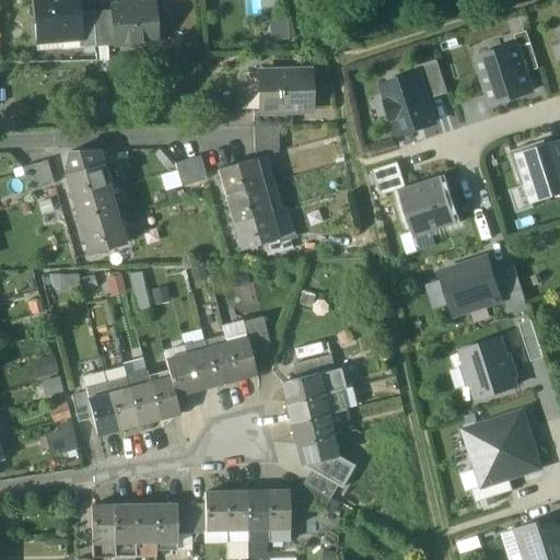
[(76,0),(34,0),(37,25),(34,25),(35,43),(59,41),(59,34),(78,33),(79,33),(78,13),(76,0)]
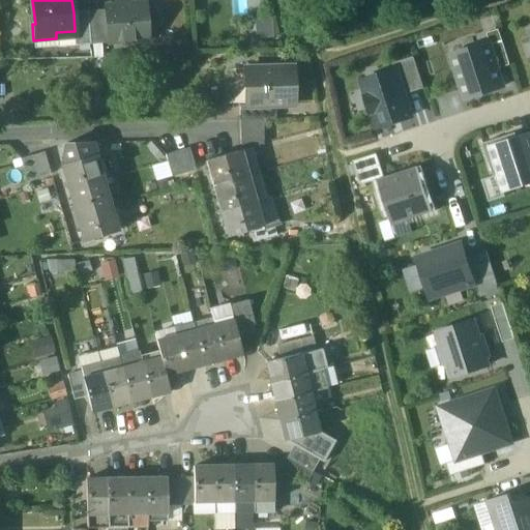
[(145,3),(105,6),(108,43),(148,40),(145,3)]
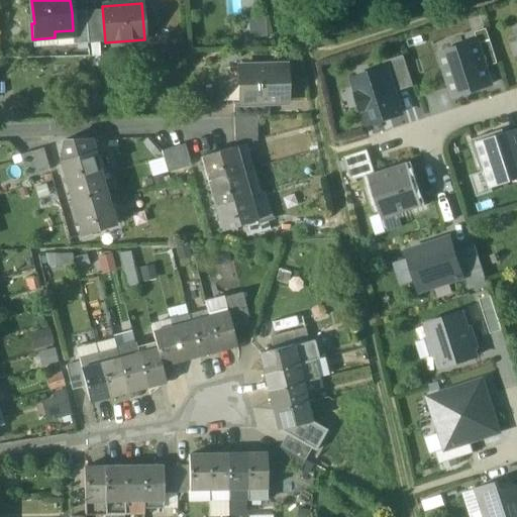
[(85,11),(72,12),(73,30),(72,30),(73,44),(88,43),(85,11)]
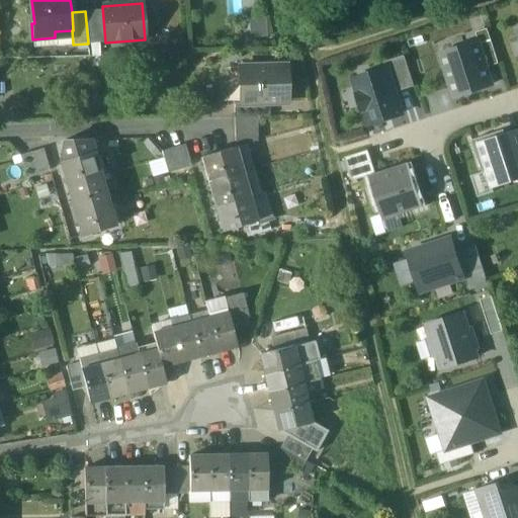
[(72,30),(55,31),(55,37),(56,47),(73,45),(72,30)]
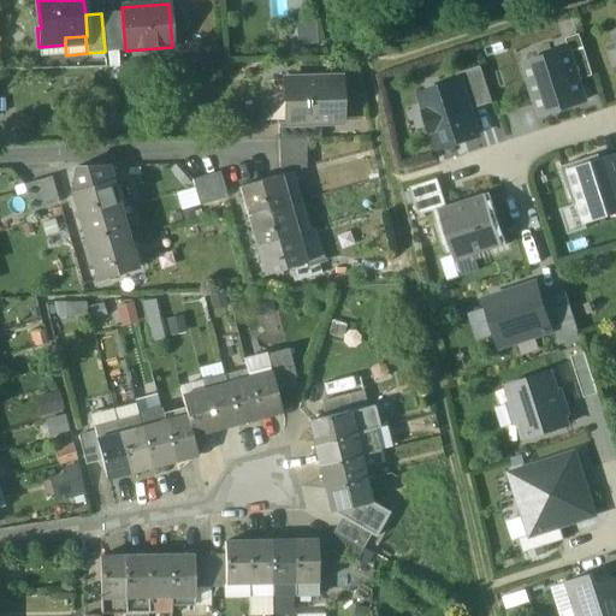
[(579,36),(567,40),(570,52),(580,81),(592,77),(579,36)]
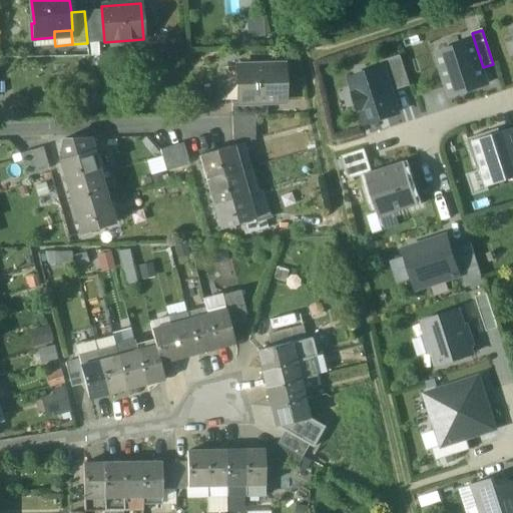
[(475,43),(436,55),(450,97),(489,84),(483,67),(475,43)]
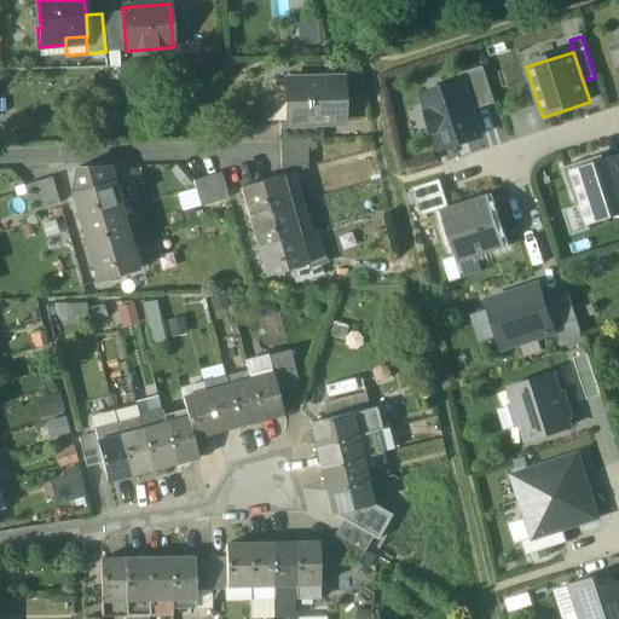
[(482,68),(460,75),(462,84),(463,84),(472,113),(495,105),(482,68)]
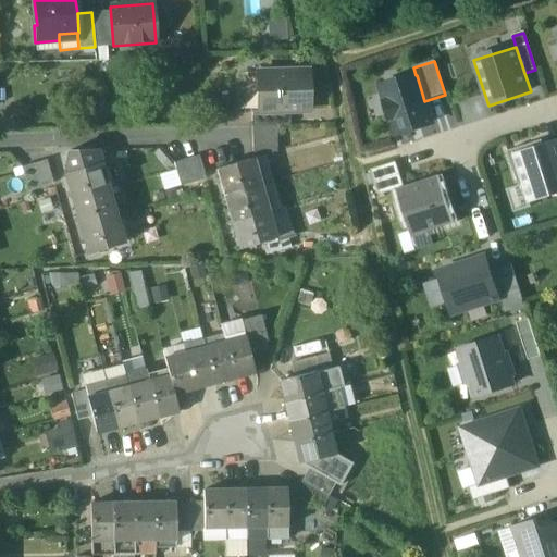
[(305,71),(257,72),(258,111),(275,111),(275,113),(280,113),(280,112),(287,112),(307,111),(305,71)]
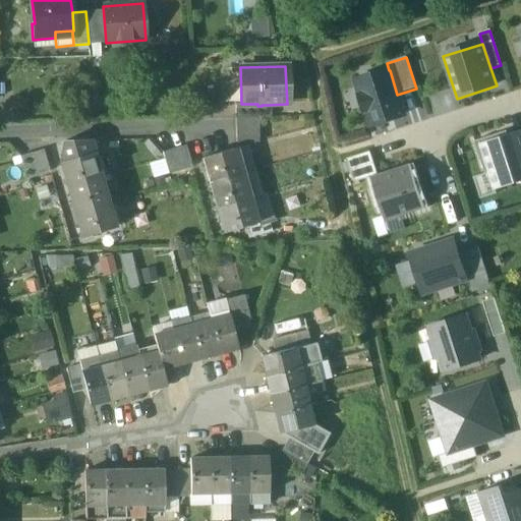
[(373,78),(357,82),(361,95),(359,96),(365,113),(367,111),(371,125),(404,116),(397,95),(390,70),(389,70),(372,75),(373,78)]
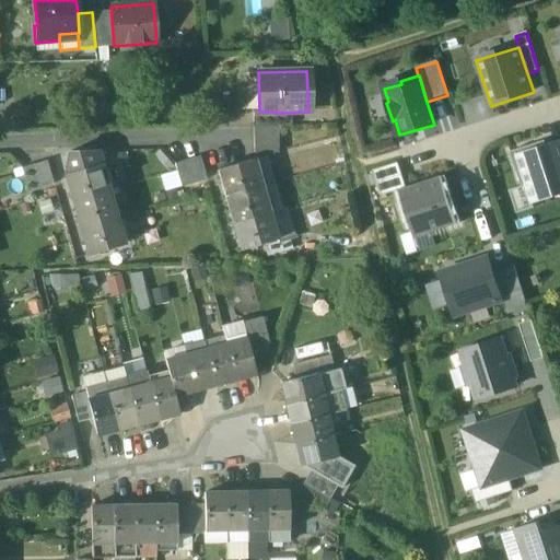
[(259,112),(252,112),(252,127),(277,126),(290,126),(289,113),(281,113),(281,114),(277,114),(277,112),(259,112)]
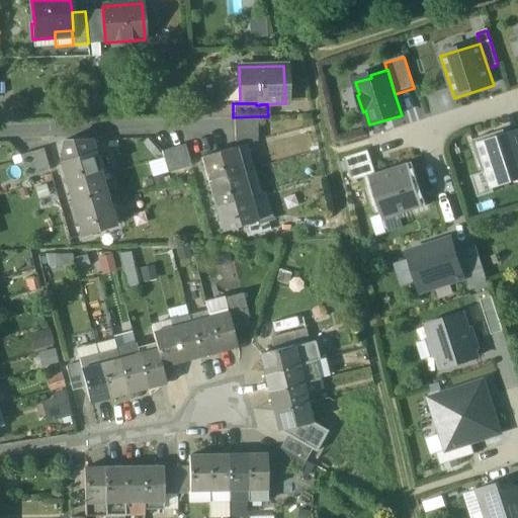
[(256,116),(234,117),(234,130),(256,128),(256,116)]
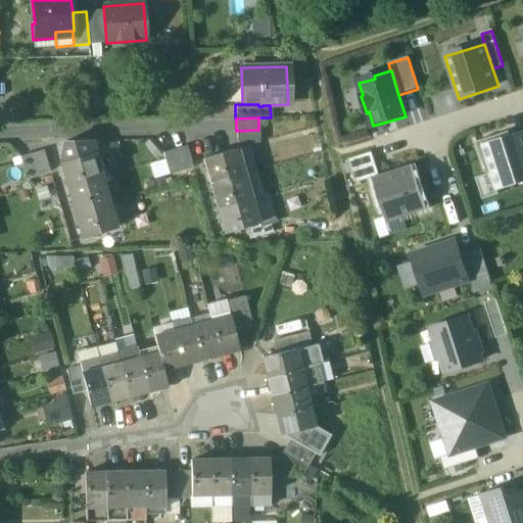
[(258,130),(236,131),(237,143),(259,142),(258,130)]
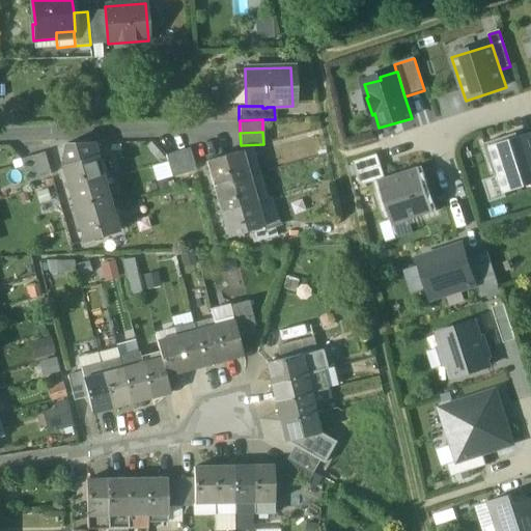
[(516,135),(484,144),(496,179),(499,178),(504,195),(530,186),(530,133),(518,138),(516,135)]
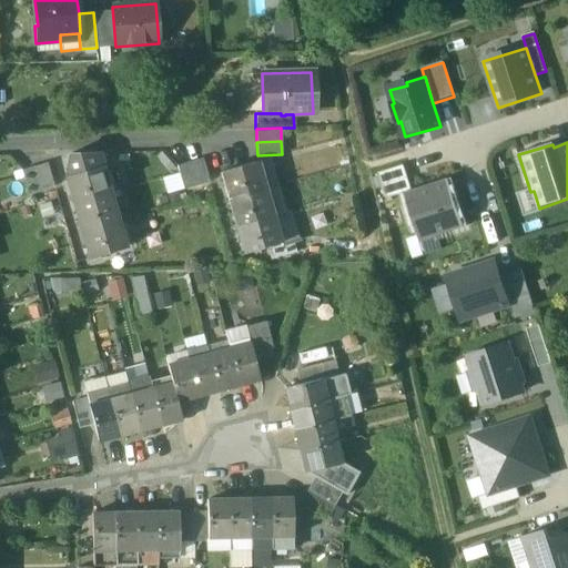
[(99,155),(69,156),(68,171),(70,178),(103,169),(99,155)]
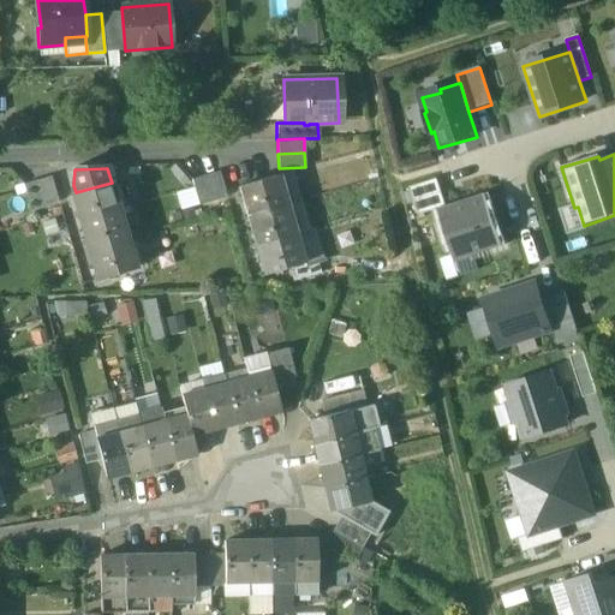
[(298,231),(309,227),(291,171),(280,173),(298,231)]
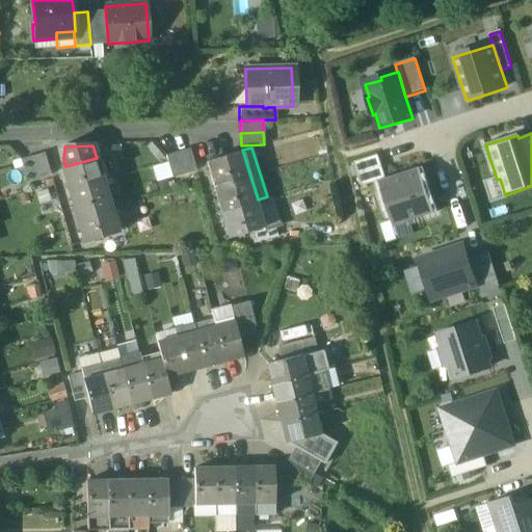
[(189,150),(177,153),(184,175),(195,171),(189,150)]
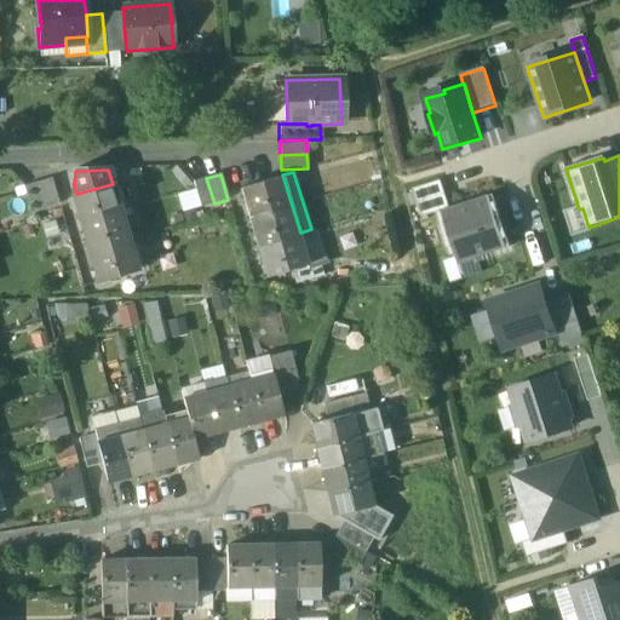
[(206,178),(193,183),(200,208),(214,204),(206,178)]
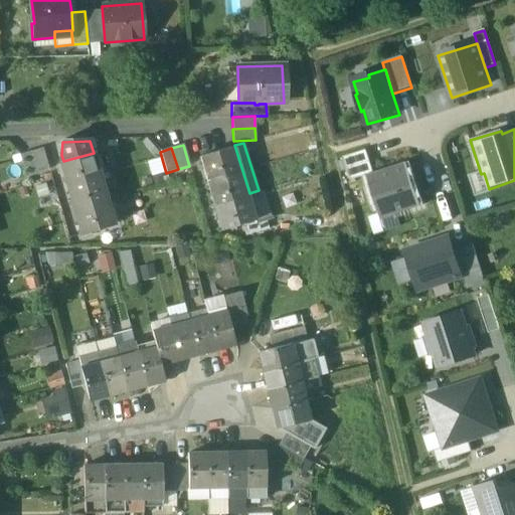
[(233,148),(200,157),(207,182),(240,172),(233,148)]
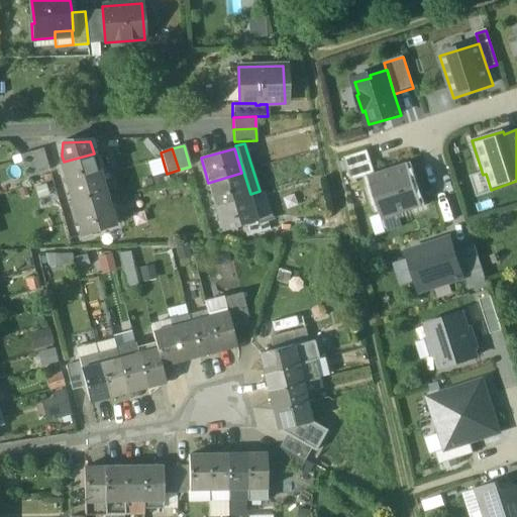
[(42,149),(30,152),(37,174),(48,171),(42,149)]
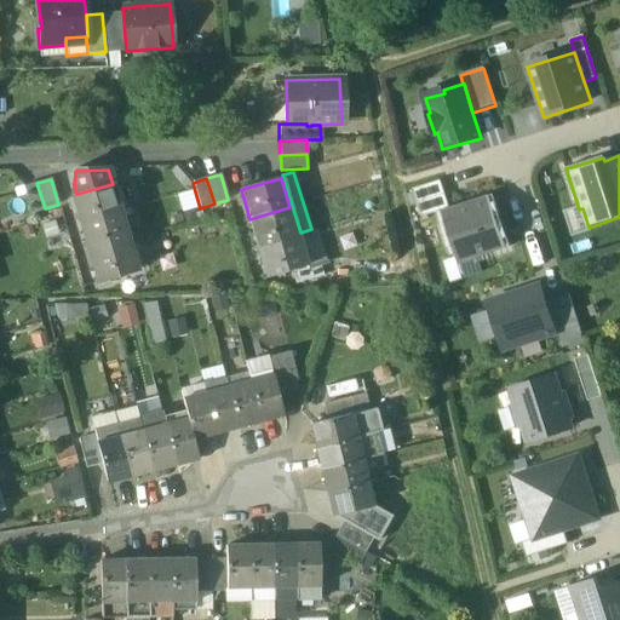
[(441,212),(451,208),(441,182),(414,190),(423,218),(441,212)]
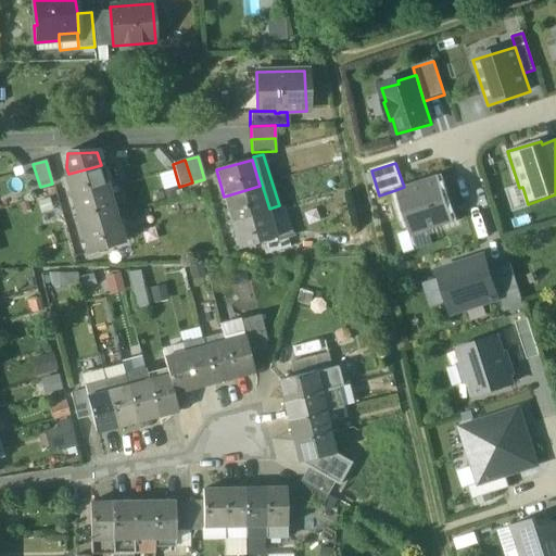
[(40,187),(33,164),(21,168),(27,191),(40,187)]
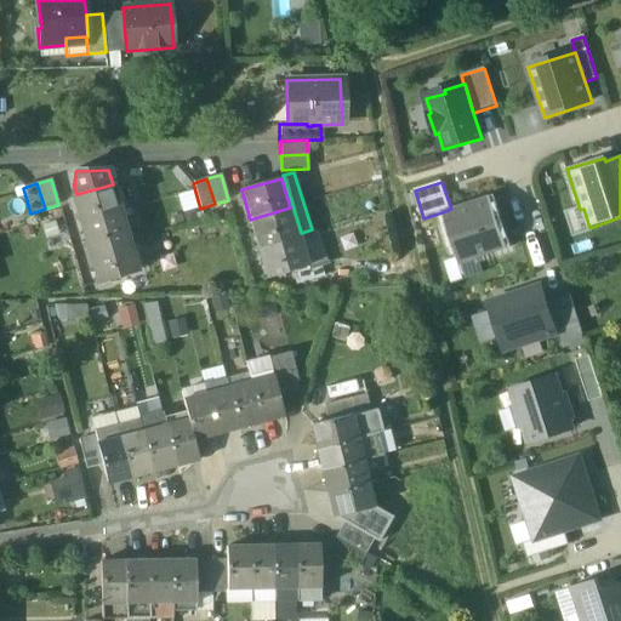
[(77,194),(72,195),(80,224),(120,212),(113,184),(77,194)]
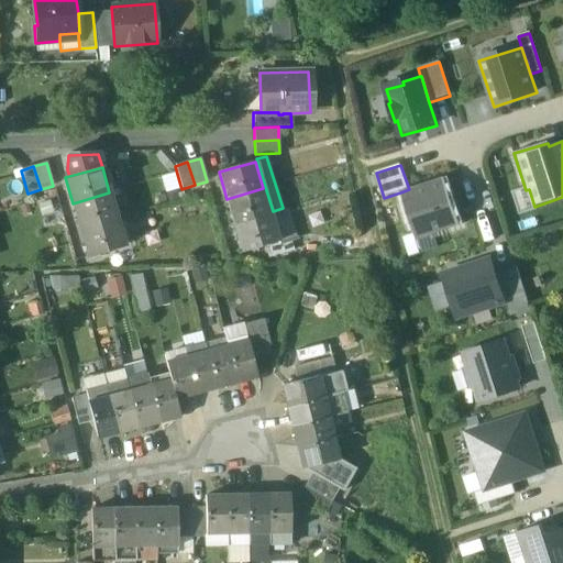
[(444,178),(409,189),(400,192),(417,240),(460,227),(444,178)]
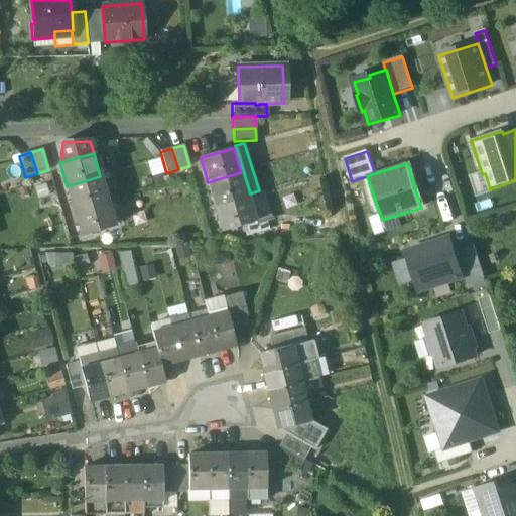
[(241,172),(208,182),(214,207),(248,197),(241,172)]
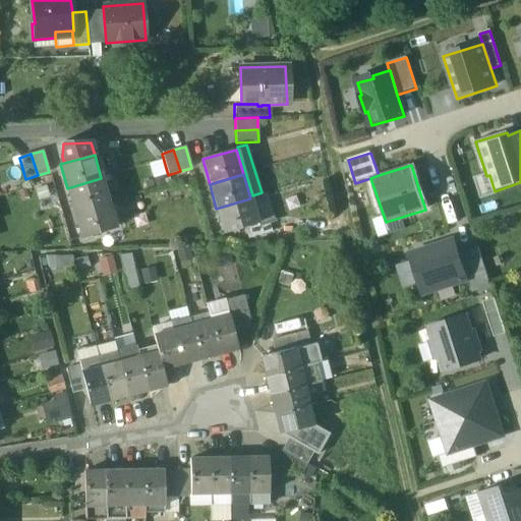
[(101,178),(67,188),(74,214),(108,204),(101,178)]
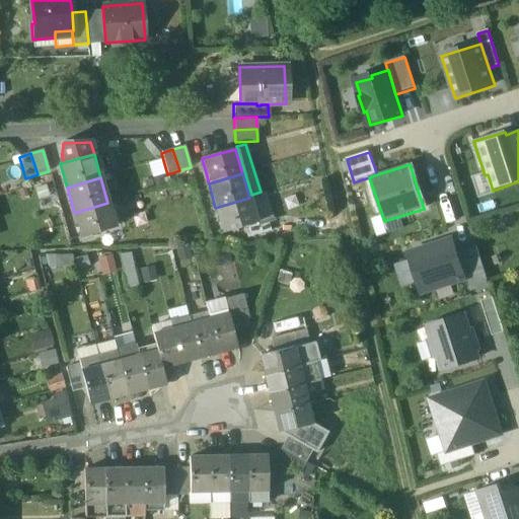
[(249,198),(215,208),(223,233),(256,223),(249,198)]
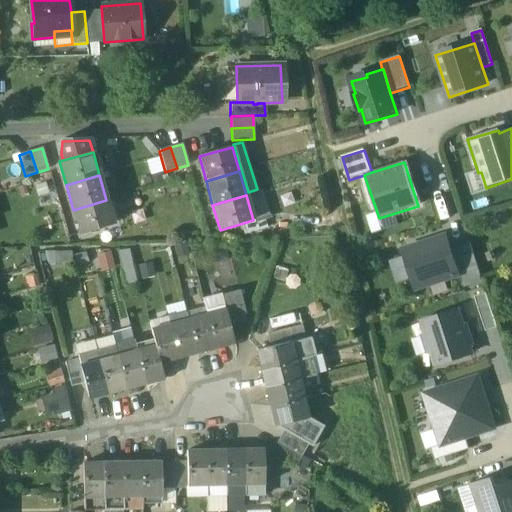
[(106,200),(73,210),(80,234),(113,225),(106,200)]
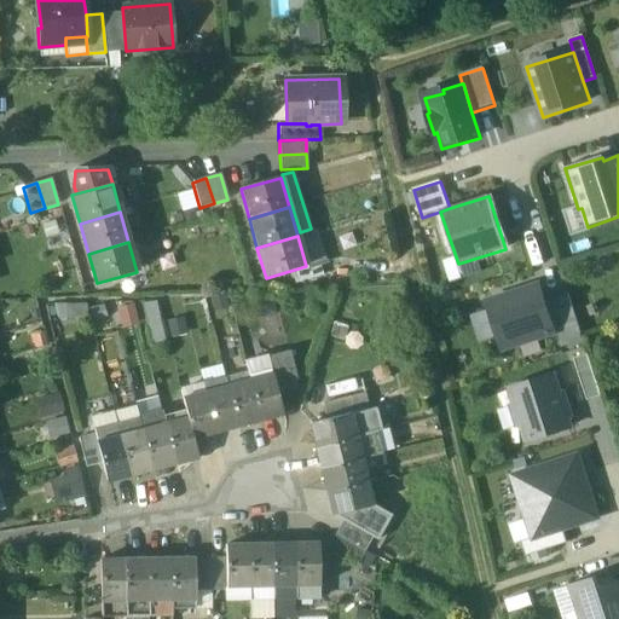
[(538,288),(491,302),(504,347),(553,333),(543,302),(538,288)]
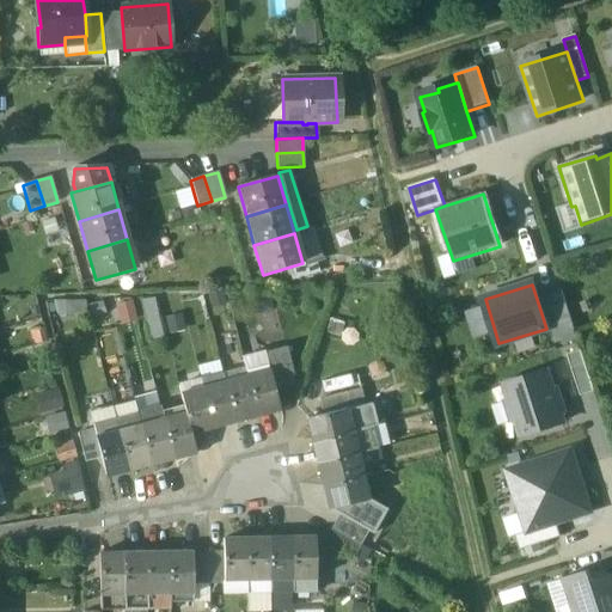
[(226,305),(222,291),(209,294),(214,308),(226,305)]
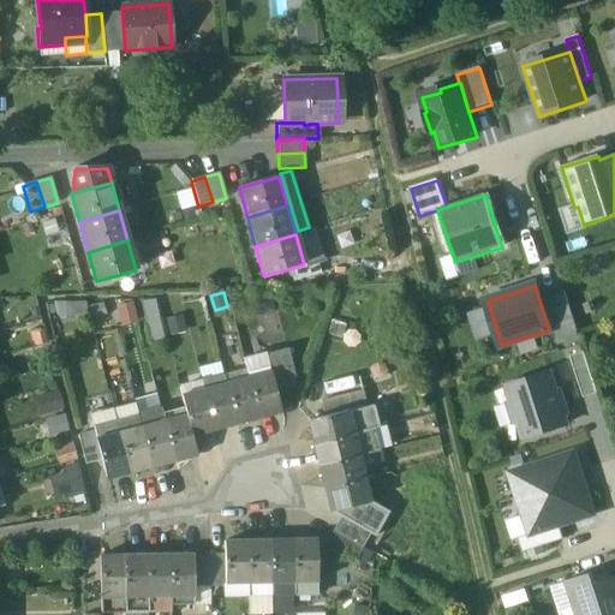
[(565,292),(539,300),(554,341),(578,333),(565,292)]
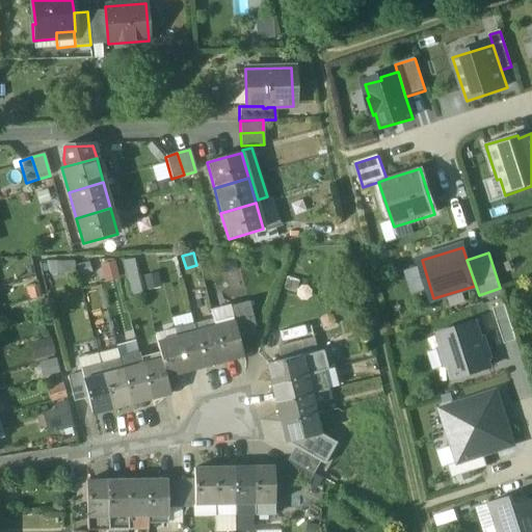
[(142,293),(133,260),(123,264),(132,296),(142,293)]
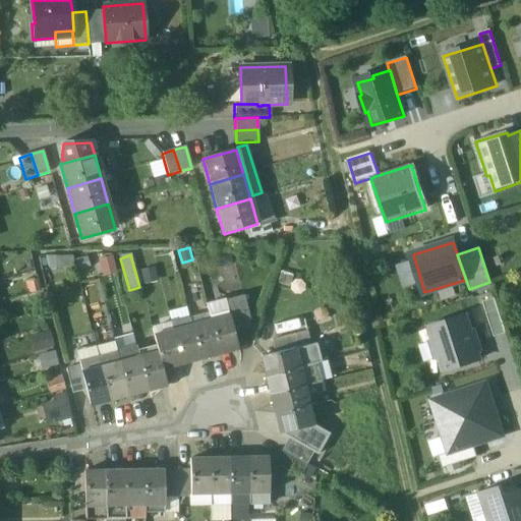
[(70,257),(49,258),(49,269),(70,268),(70,257)]
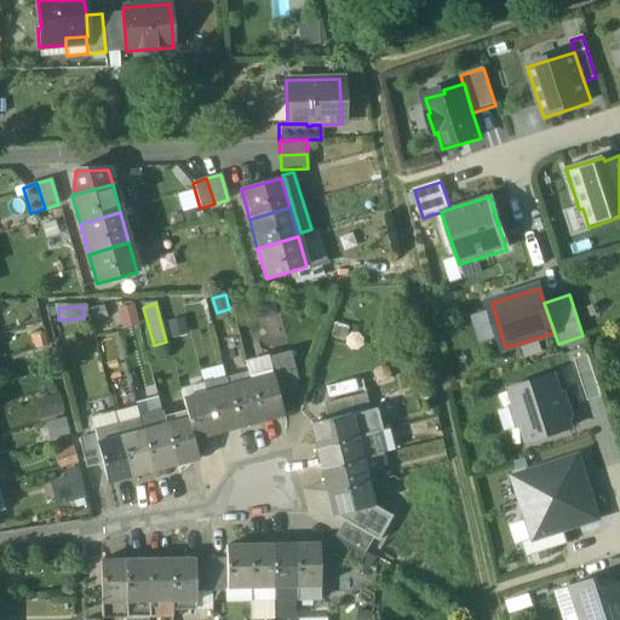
[(107,317),(104,306),(91,310),(95,321),(107,317)]
